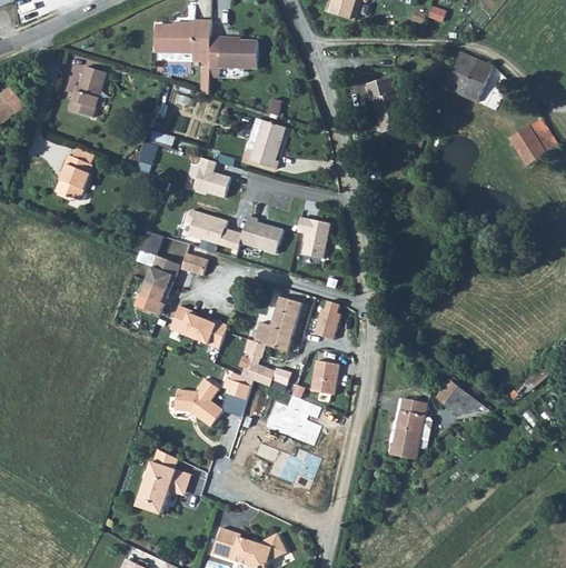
[(329,0),(326,12),(347,18),(351,0),(329,0)]
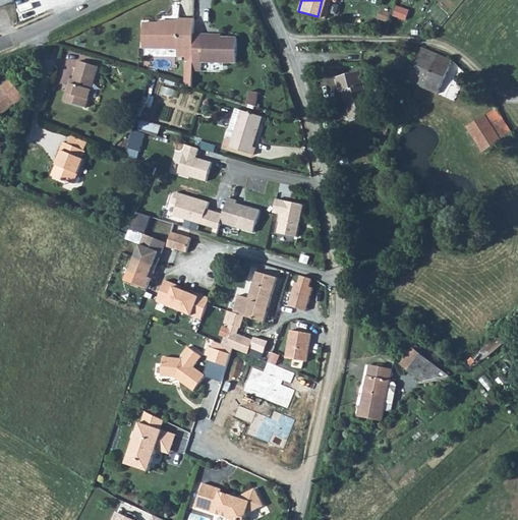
[(322,0),(318,16),(323,18),(329,0),(322,0)]
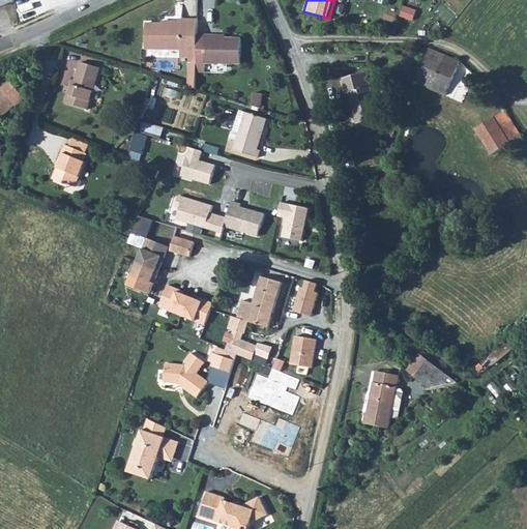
[(399,12),(412,18),(416,7),(402,2),(399,12)]
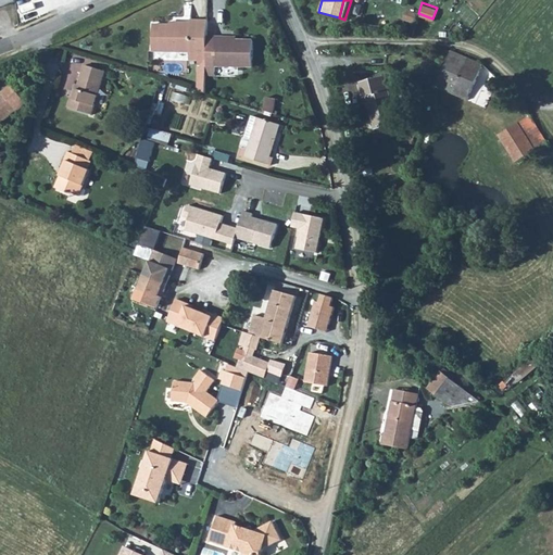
[(401,19),(412,23),(415,13),(404,9),(401,19)]
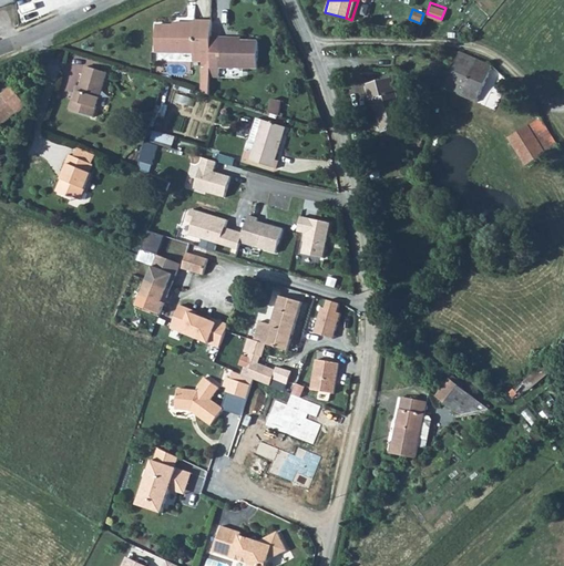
[(427,14),(421,26),(434,31),(440,20),(427,14)]
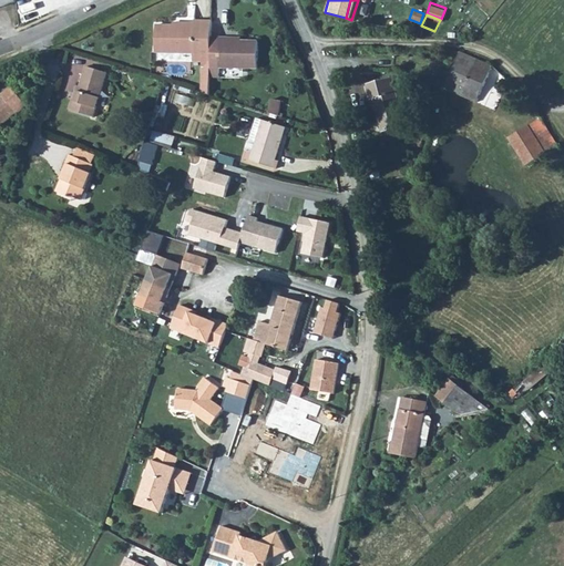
[(170,24),(153,24),(152,52),(190,52),(191,54),(207,55),(207,35),(208,20),(191,20),(191,22),(183,21),(183,24),(170,24)]
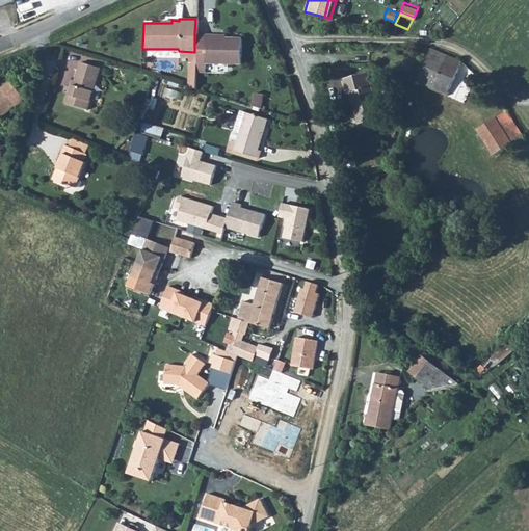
[(193,72),(203,72),(203,63),(238,64),(239,37),(223,36),(211,36),(211,34),(194,33),(194,52),(194,57),(194,61),(193,72)]
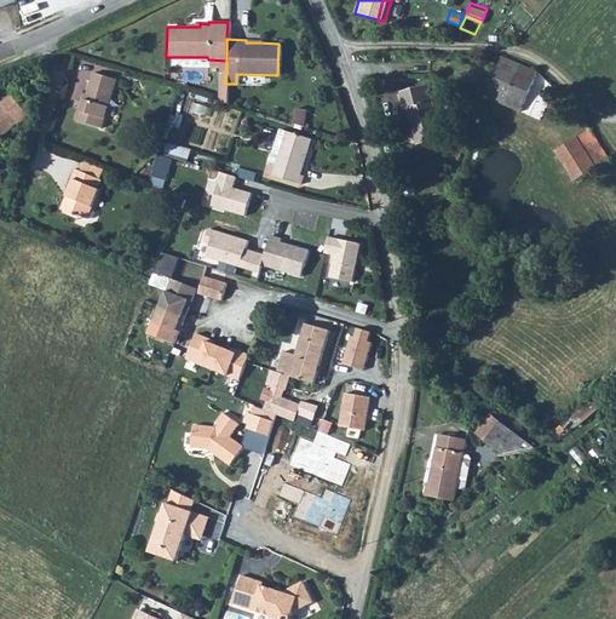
[(500,55),(481,95),(513,110),(533,69),(500,55)]
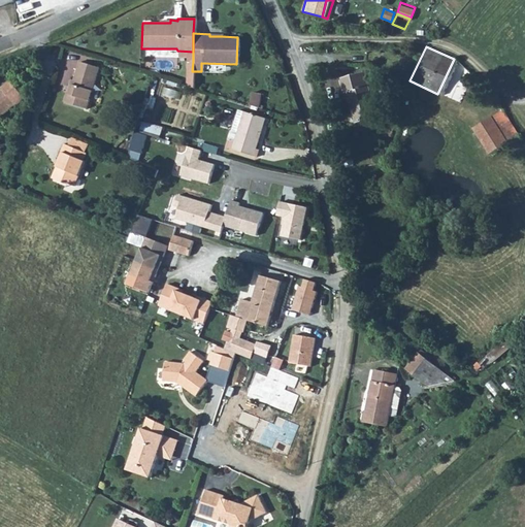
[(65,93),(62,102),(84,108),(97,67),(77,61),(71,80),(68,94),(65,93)]
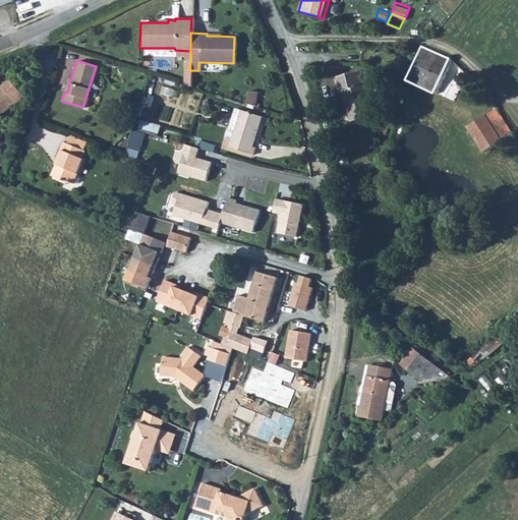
[(181,83),(189,87),(189,70),(190,60),(182,60),(181,83)]
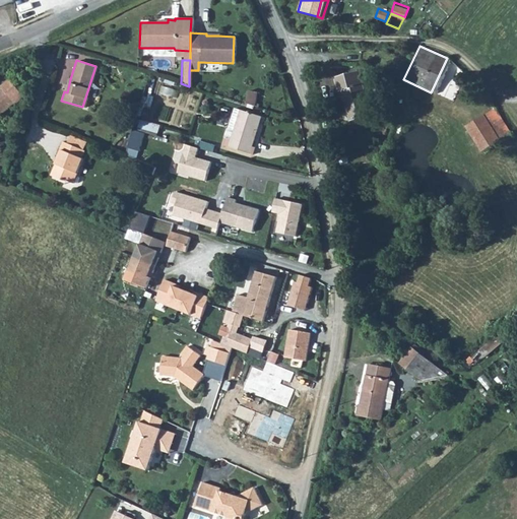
[(332,76),(336,91),(340,90),(348,120),(369,115),(357,70),(332,76)]
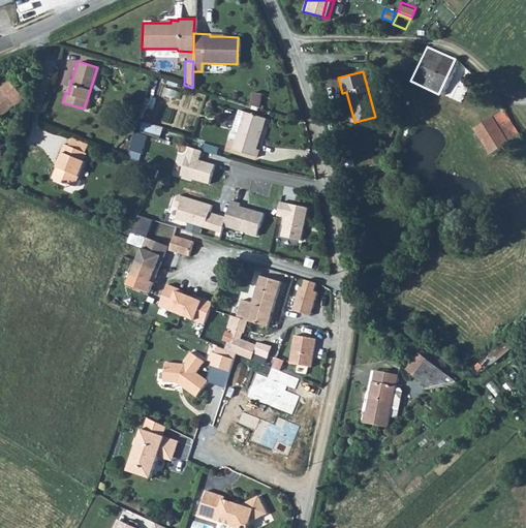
[(0,114),(12,104),(13,104),(23,97),(7,79),(0,85),(0,114)]
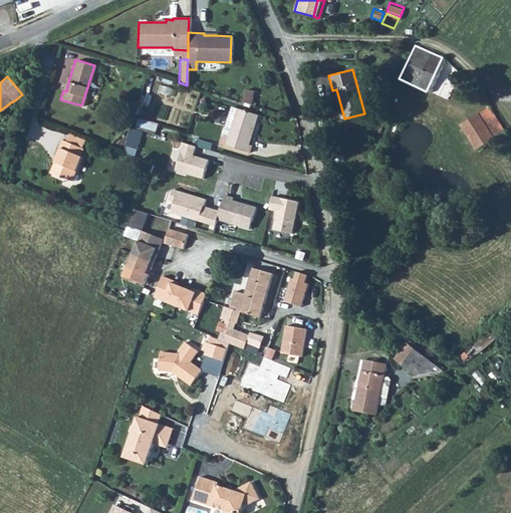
[(241,102),(250,104),(252,90),(243,89),(241,102)]
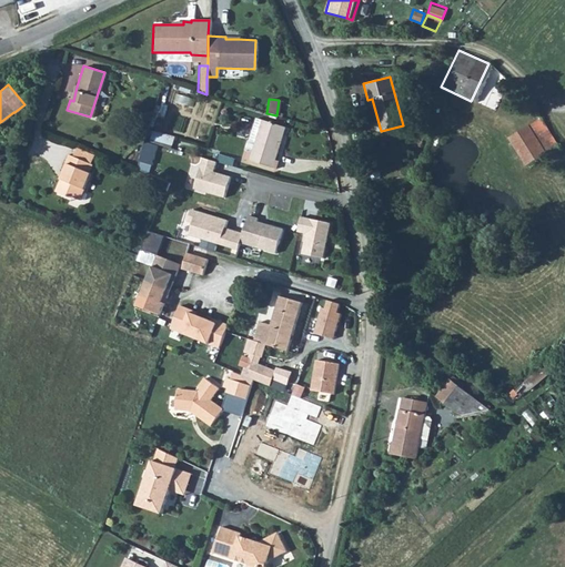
[(241,159),(273,168),(274,160),(272,159),(282,125),(254,118),(248,139),(253,141),(250,152),(243,150),(241,159)]
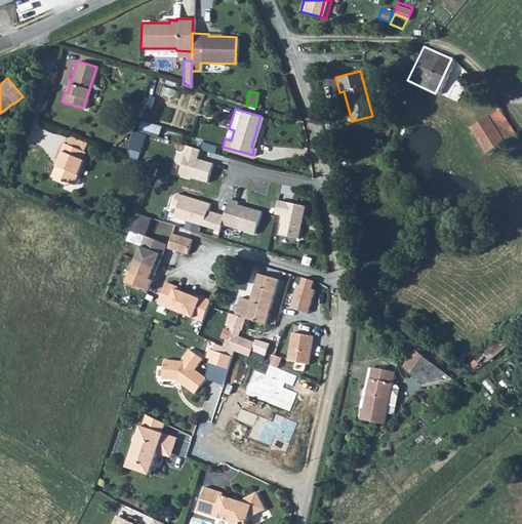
[(486,115),(469,127),(494,167),(512,155),(486,115)]
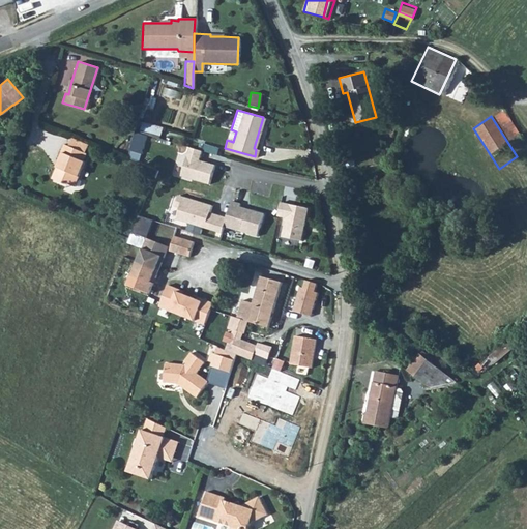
[(138,129),(158,135),(159,127),(140,122),(138,129)]
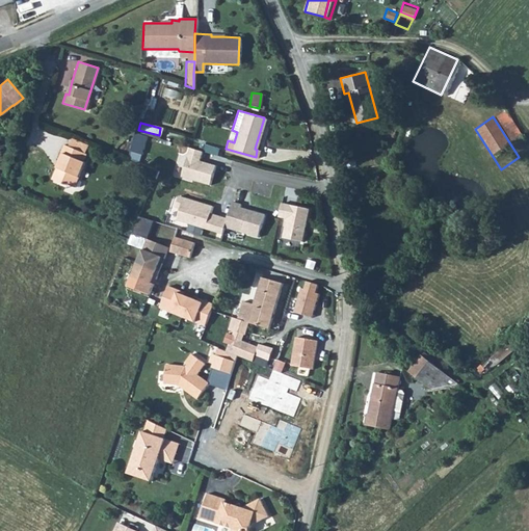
[(134,131),(131,149),(141,151),(146,133),(134,131)]
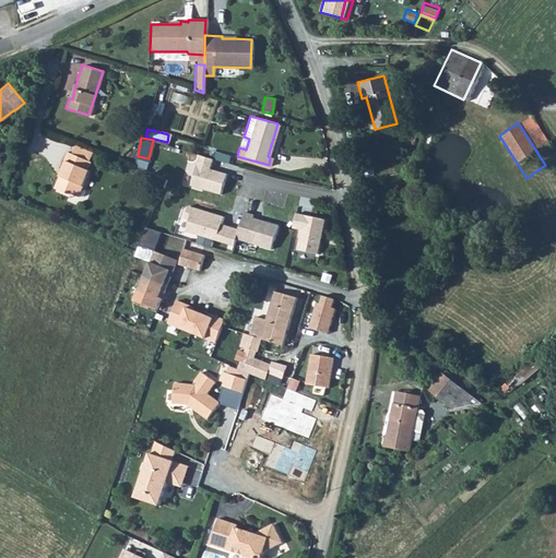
[(52,188),(66,193),(67,192),(75,196),(86,170),(85,169),(92,153),(74,145),(70,154),(66,152),(58,169),(59,170),(52,188)]
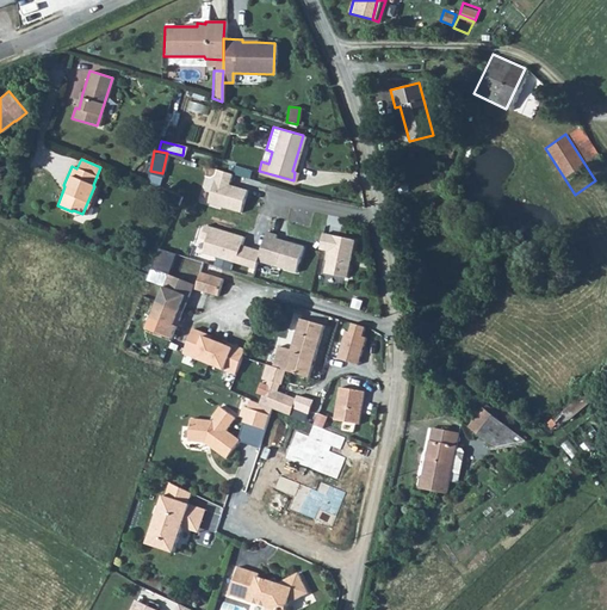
[(233,174),(217,170),(208,202),(240,211),(247,189),(229,184),(233,174)]
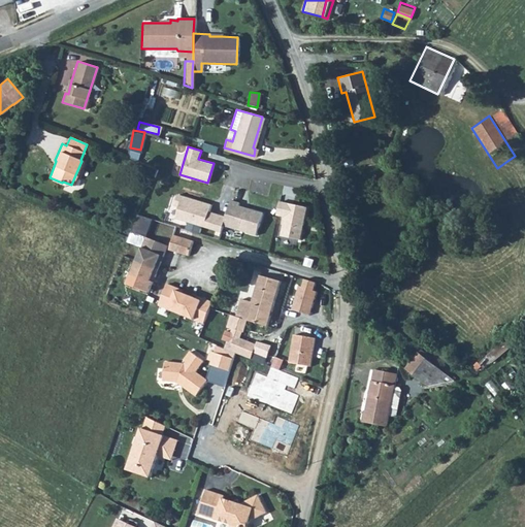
[(222,226),(225,217),(208,211),(210,203),(176,193),(172,206),(177,208),(174,219),(220,232),(222,226)]
